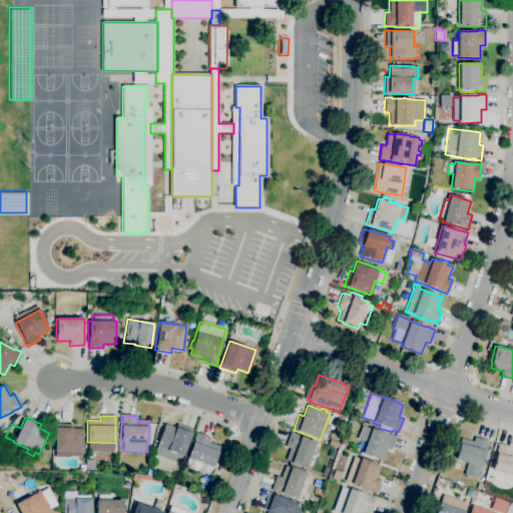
[(81,457),(70,457),(70,452),(54,452),(55,424),(71,425),(71,429),(83,429),(82,453),(81,453),(81,457)]
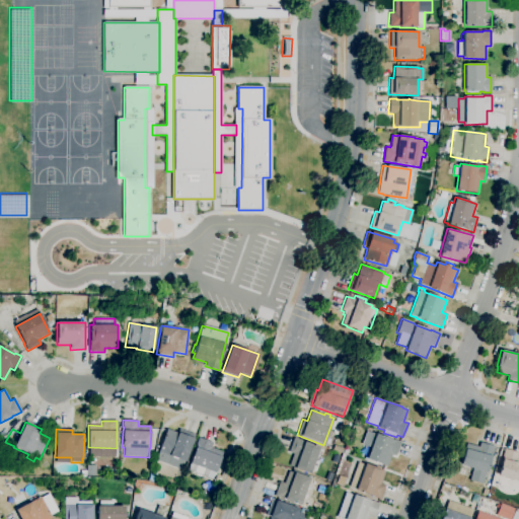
[(182,470),(156,460),(159,452),(158,452),(166,429),(177,433),(178,429),(195,435),(184,461),(186,462),(182,470)]
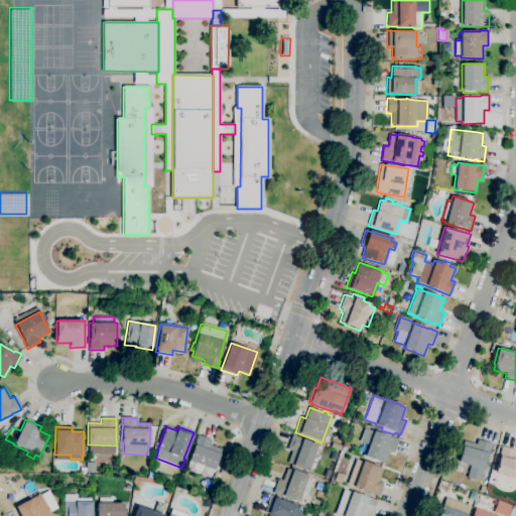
[(385,464),(364,457),(373,431),(389,437),(389,436),(398,439),(393,454),(389,452),(385,464)]
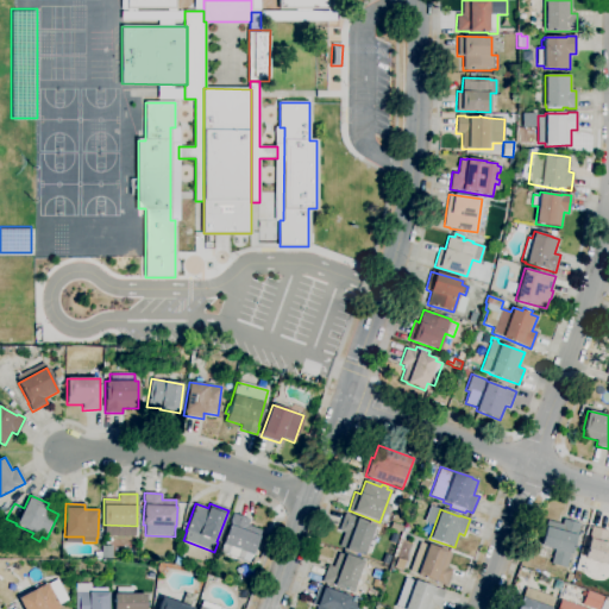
[(249,563),(220,552),(223,544),(231,522),(230,522),(232,514),(249,520),(248,525),(261,531),(249,563)]
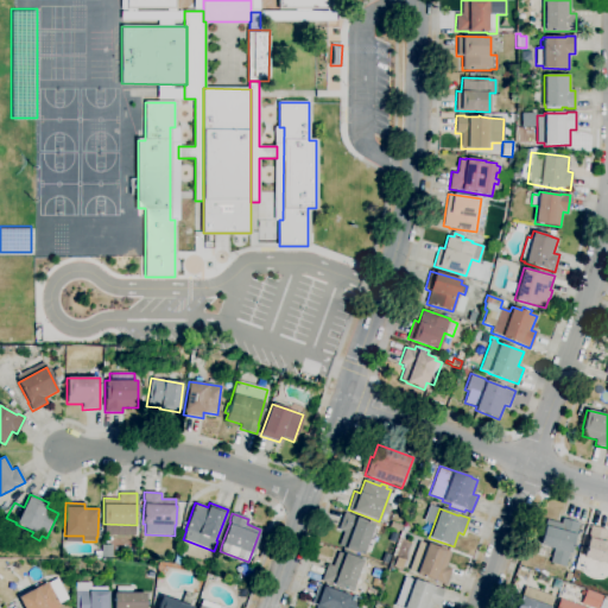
[(362,556),(344,549),(344,548),(339,545),(343,532),(337,530),(343,513),(374,524),(362,556)]
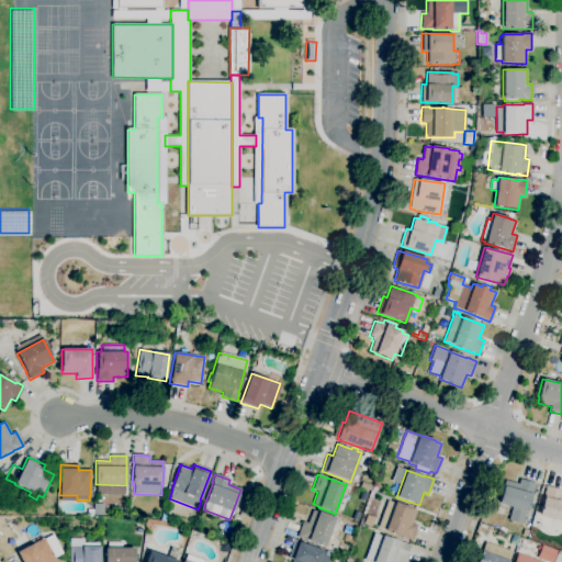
[(523,525),(508,520),(512,507),(498,504),(505,481),(518,484),(519,480),(536,484),(534,491),(532,491),(527,512),(526,512),(523,525)]
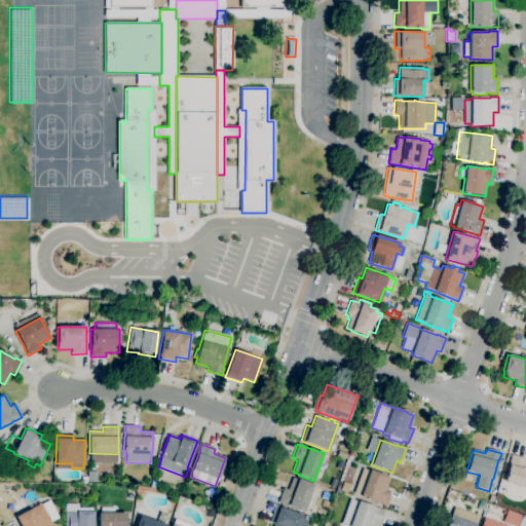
[(346,459),(336,456),(338,451),(347,455),(346,459)]
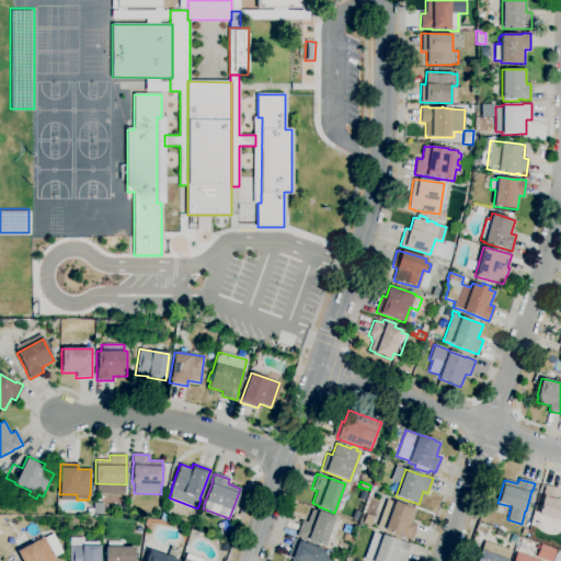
[(560,519),(538,514),(544,496),(542,496),(545,485),(560,490),(559,494),(560,494),(560,519)]
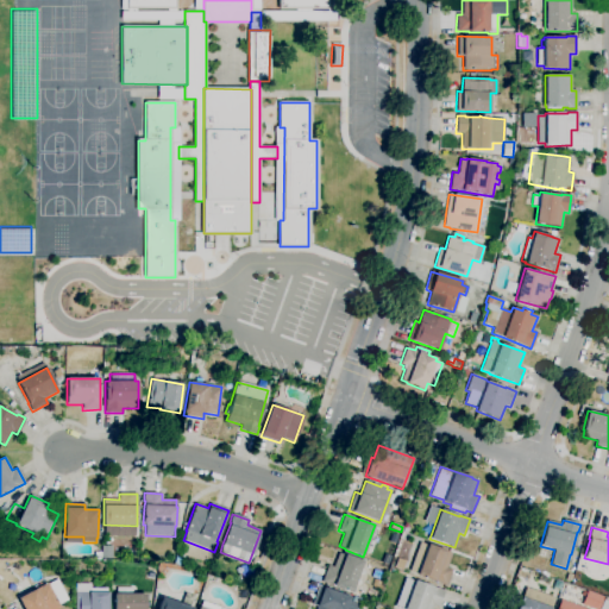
[(446,586),(434,582),(434,583),(416,576),(416,575),(409,571),(420,542),(427,545),(452,553),(446,567),(452,570),(446,586)]
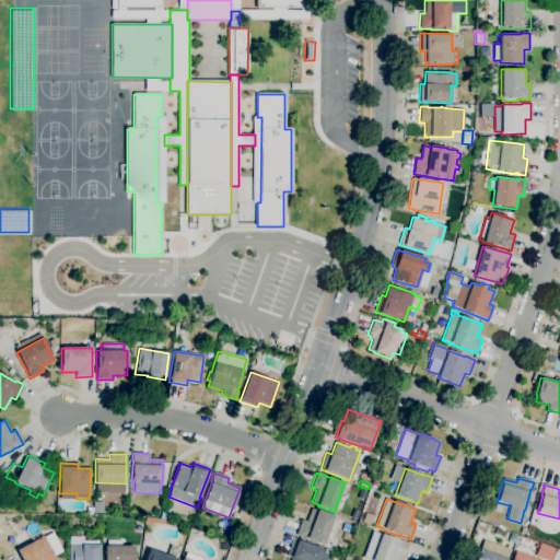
[(93,503),(102,502),(103,513),(93,513),(93,503)]
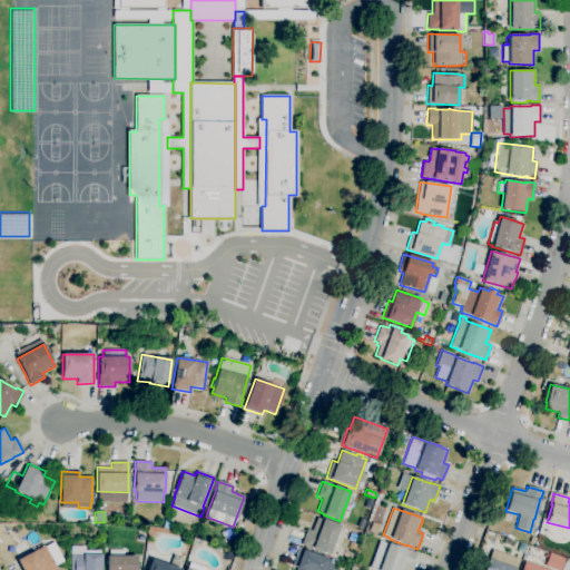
[(502,520),(510,522),(512,514),(504,512),(502,520)]
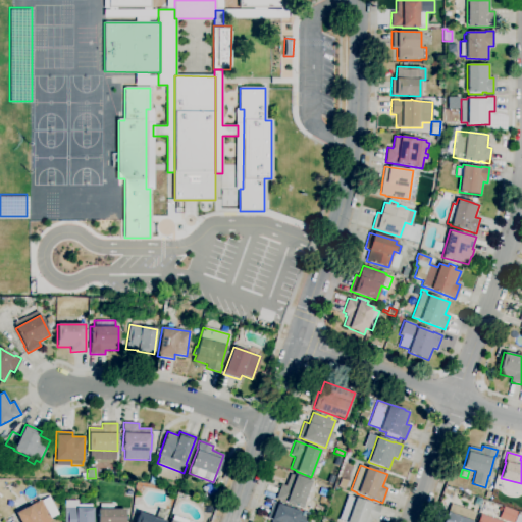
[(302,508),(276,499),(281,484),(285,486),(290,474),(295,476),(295,475),(311,481),(302,508)]
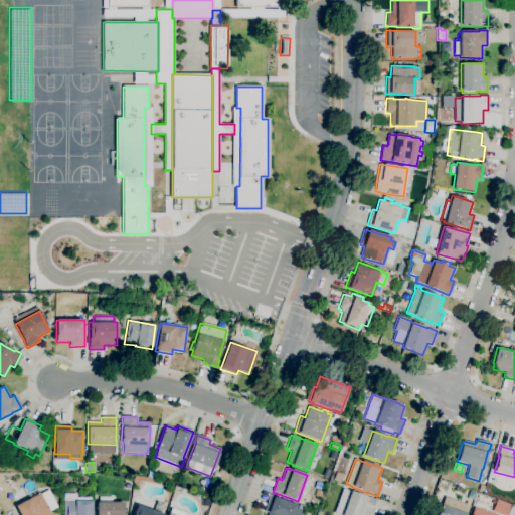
[(320,490),(314,488),(316,482),(322,484),(320,490)]
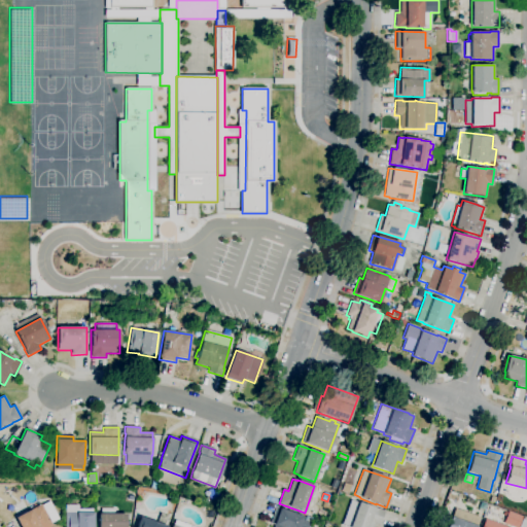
[(346,526),(342,525),(350,500),(358,503),(358,502),(384,512),(379,525),(375,524),(374,526),(346,526)]
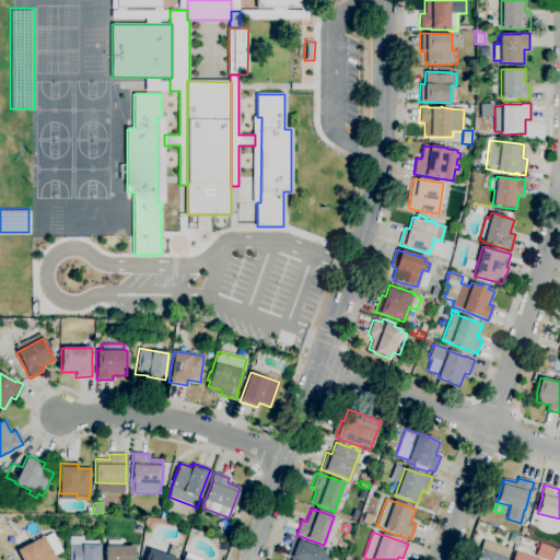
[(21,559),(16,550),(44,536),(44,537),(53,533),(62,551),(54,556),(56,559),(54,559),(21,559)]
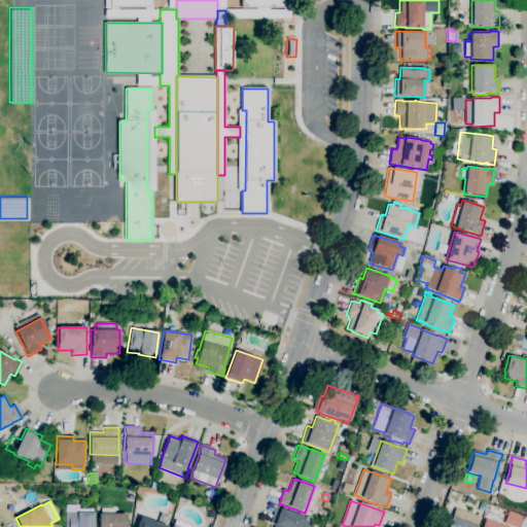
[(94,526),(64,526),(64,513),(65,513),(65,505),(78,505),(78,513),(94,513),(94,526)]
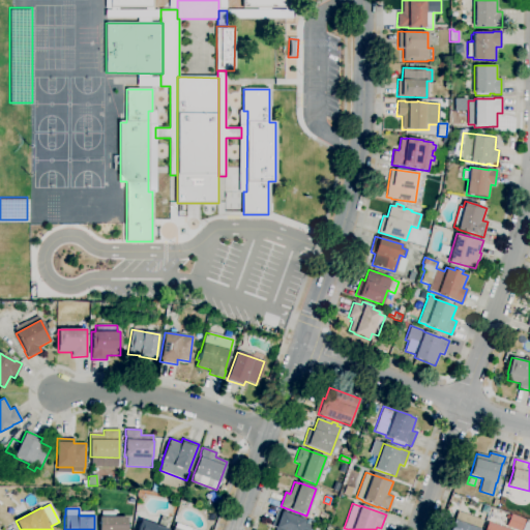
[(98,529),(98,517),(100,517),(100,511),(115,511),(115,517),(126,517),(126,529),(98,529)]
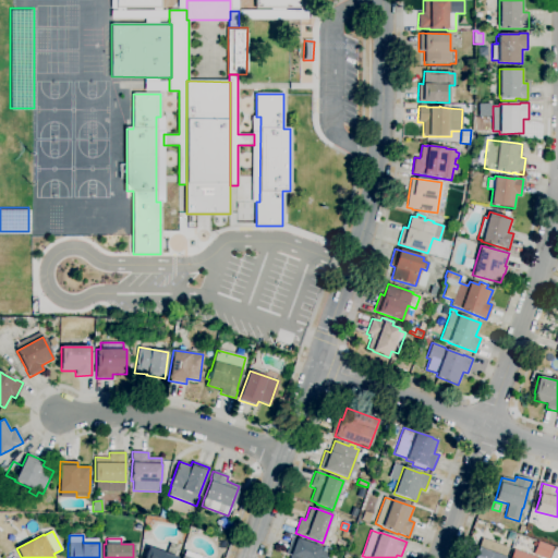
[(290,557),(291,556),(290,556),(296,538),(322,547),(320,550),(329,554),(327,557),(290,557)]
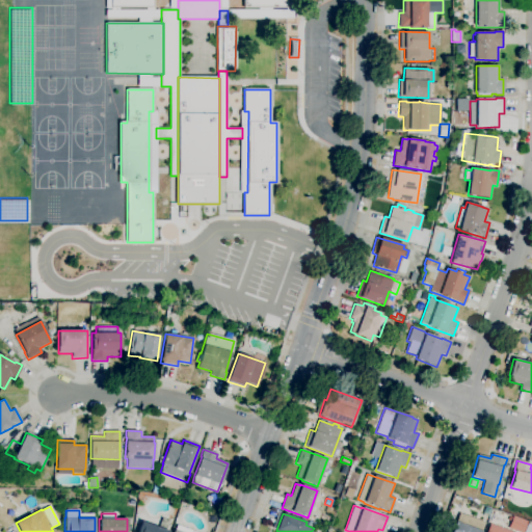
[(522,531),(517,531),(508,529),(512,516),(526,522),(522,531)]
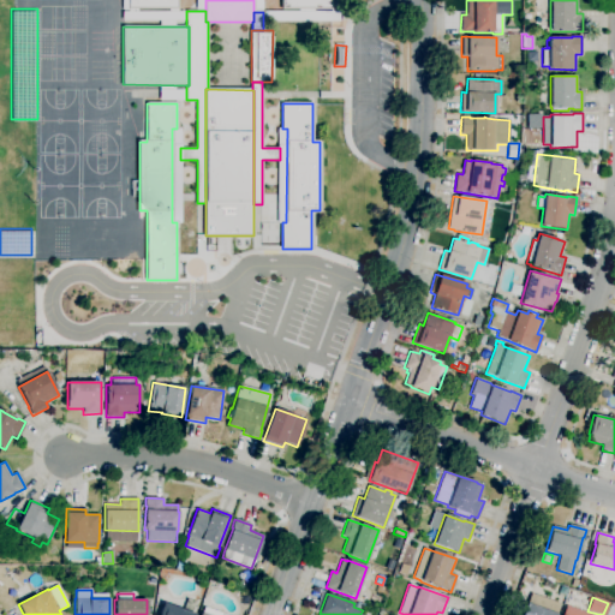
[(159,614),(163,603),(196,614),(159,614)]
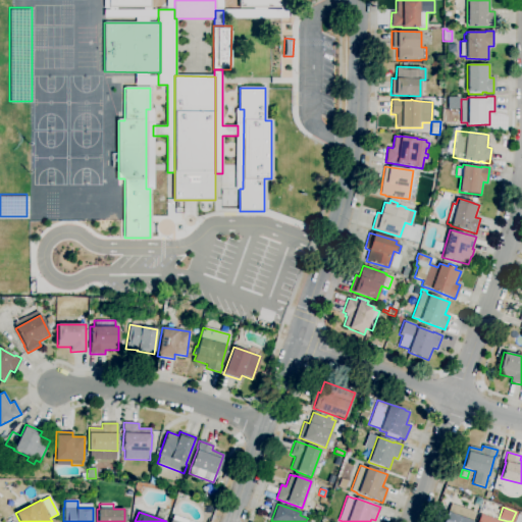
[(442,521),(447,512),(472,521),(471,521),(442,521)]
